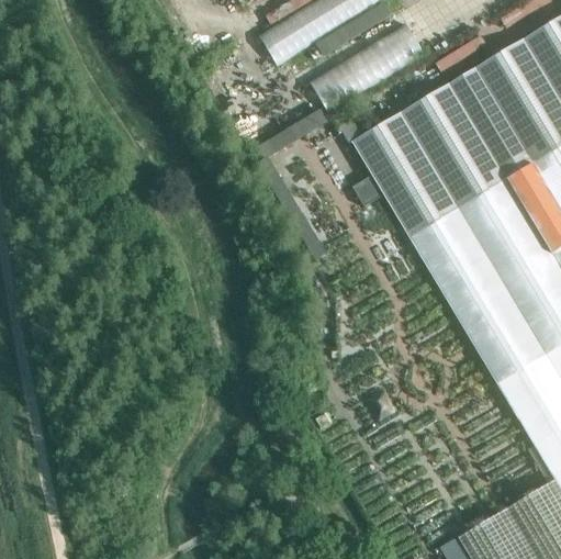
[(311,0),(258,32),(277,63),(378,0),(311,0)]
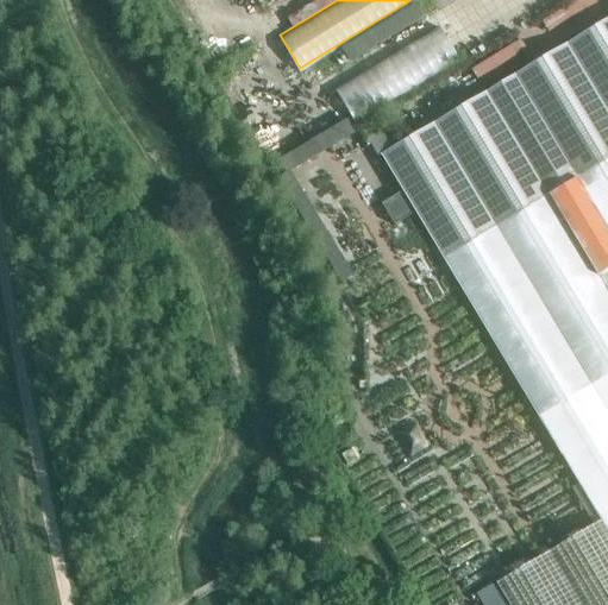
[(607,17),(393,145),(381,153),(403,190),(383,203),(395,224),(415,212),(459,284),(601,518),(501,579),(496,581),(511,604),(607,604),(607,17)]
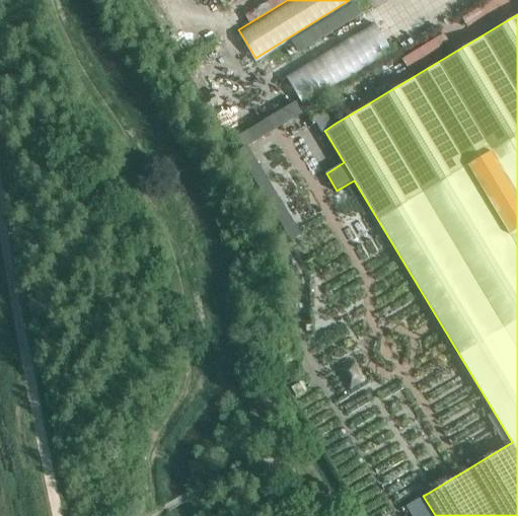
[(375,20),(286,74),(303,101),(392,49),(375,20)]
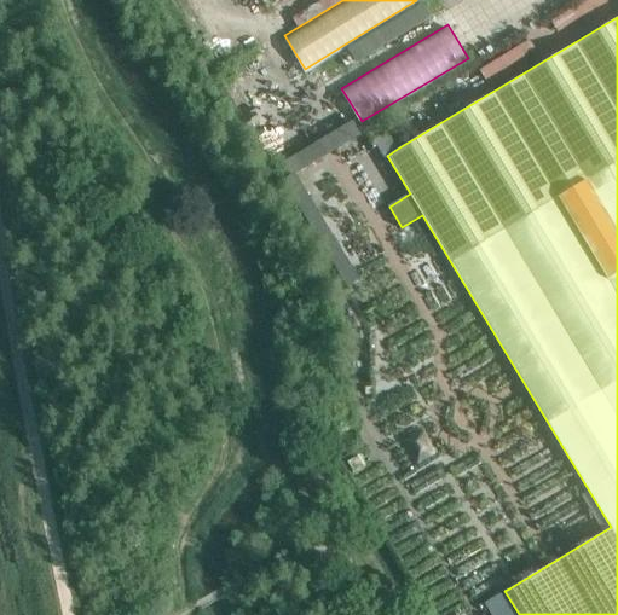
[(294,149),(300,162),(363,134),(357,121),(294,149)]
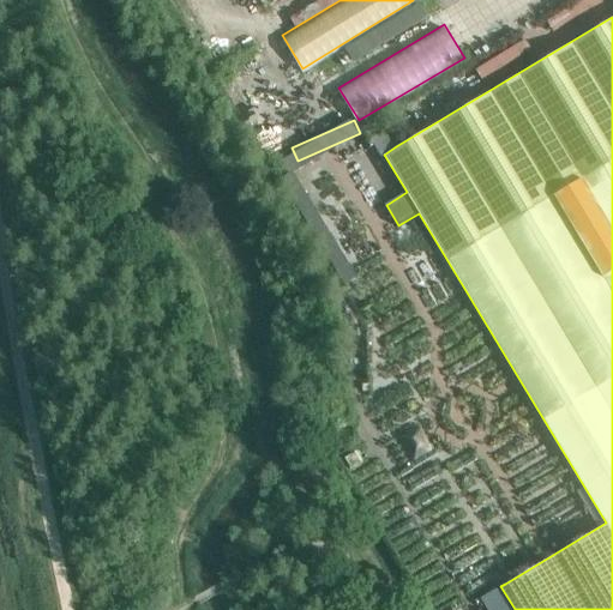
[(431,446),(416,424),(400,434),(414,457),(431,446)]
